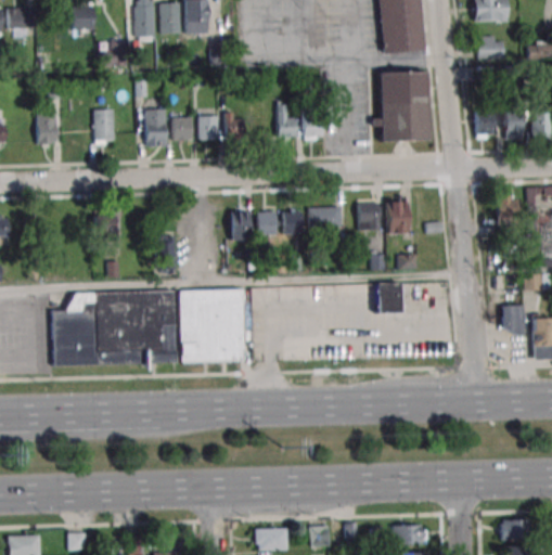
[(155,40),(155,0),(135,0),(135,40),(155,40)]
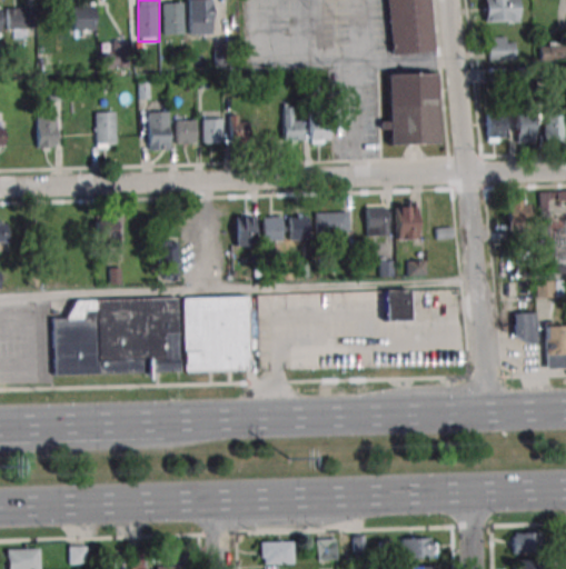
[(190,0),(191,35),(212,35),(211,0),(190,0)]
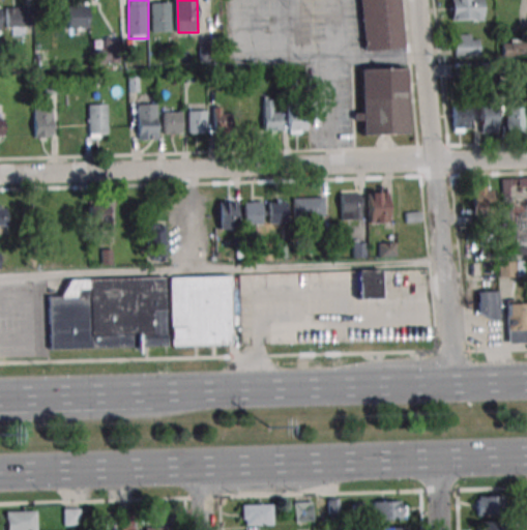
[(361,0),(364,51),(405,49),(402,0),(361,0)]
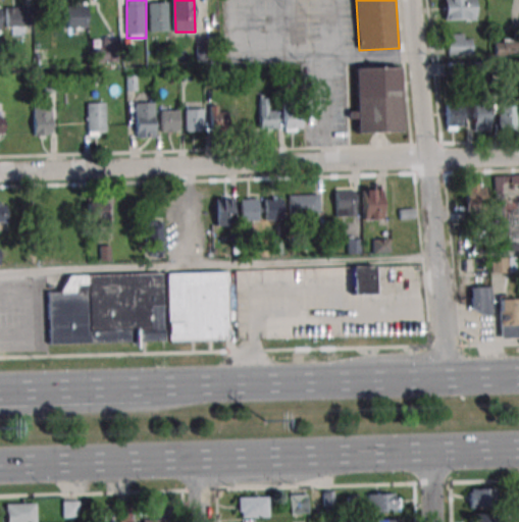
[(476,0),(446,0),(447,19),(476,19),(476,0)]
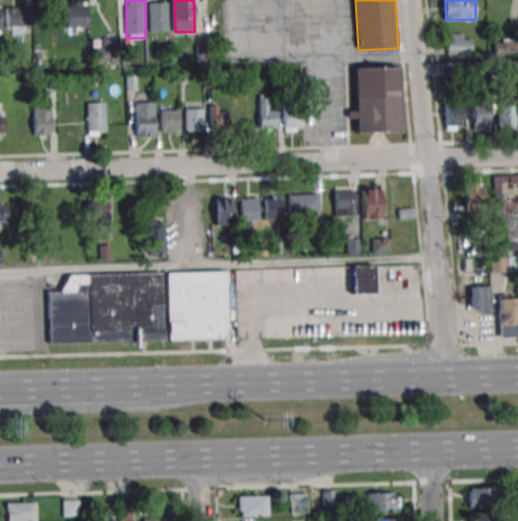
[(89,2),(67,2),(67,29),(89,29),(89,2)]
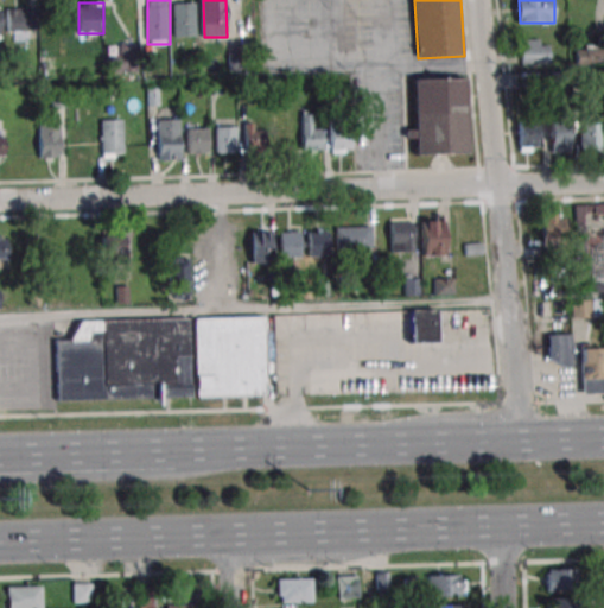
[(198,2),(176,2),(176,37),(198,37),(198,2)]
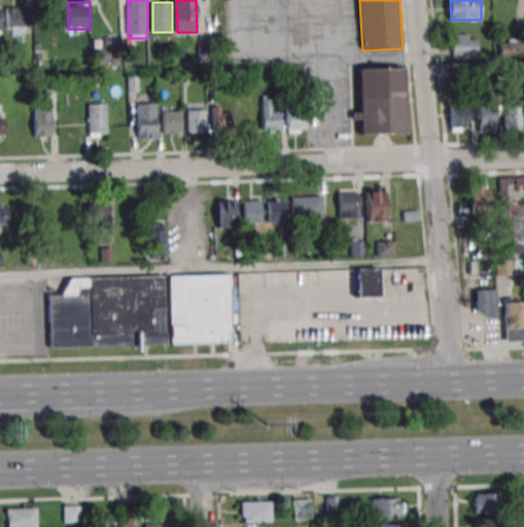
[(32,27),(32,8),(8,8),(8,27),(32,27)]
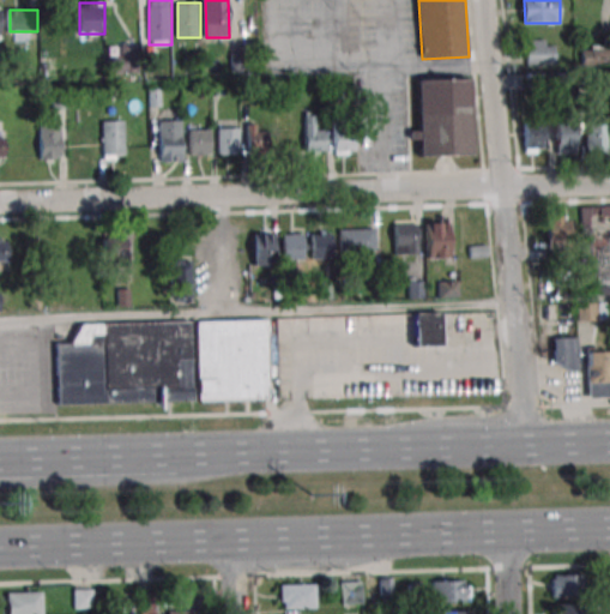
[(557,41),(529,41),(529,65),(557,65),(557,41)]
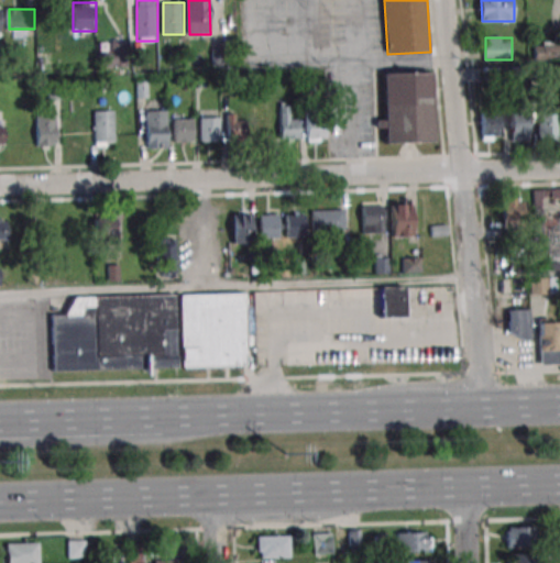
[(559,41),(536,41),(536,61),(559,59),(559,41)]
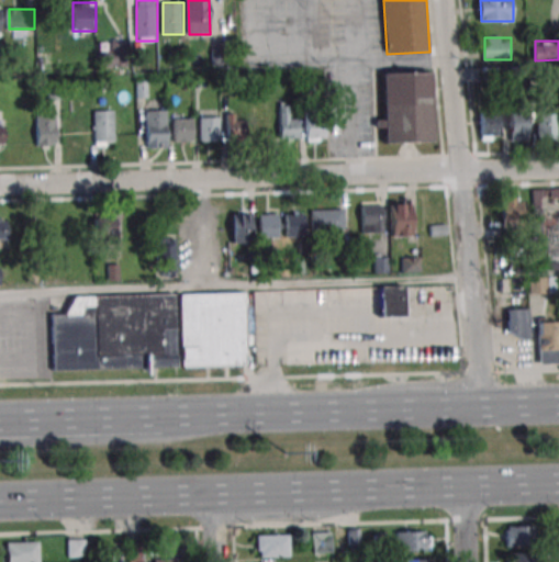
[(101,67),(127,67),(127,42),(111,42),(111,48),(101,48),(101,67)]
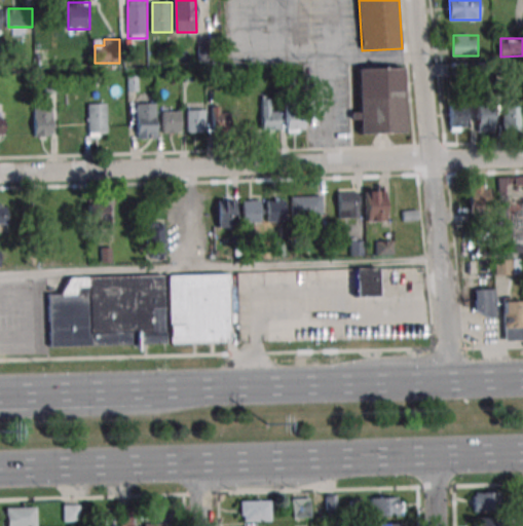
[(406,134),(405,67),(360,68),(361,111),(353,111),(353,120),(361,120),(361,135),(406,134)]
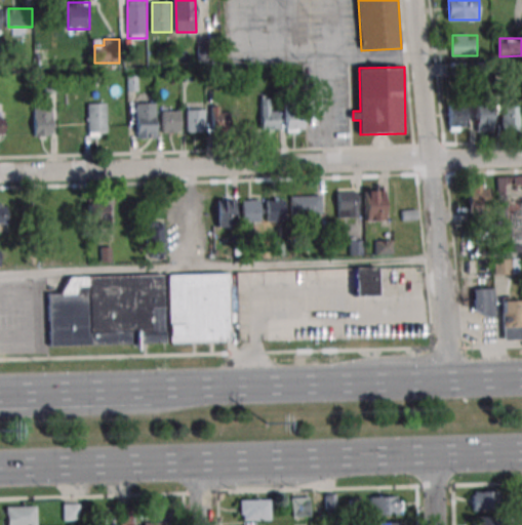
[(264,130),(281,130),(281,109),(273,109),(273,98),(264,98),(264,130)]
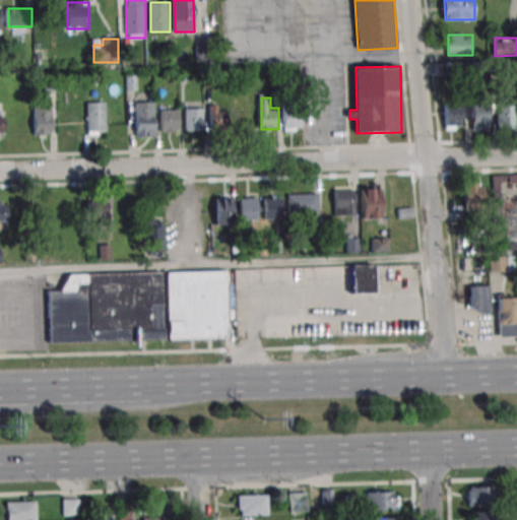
[(89,135),(108,135),(108,103),(89,103),(89,135)]
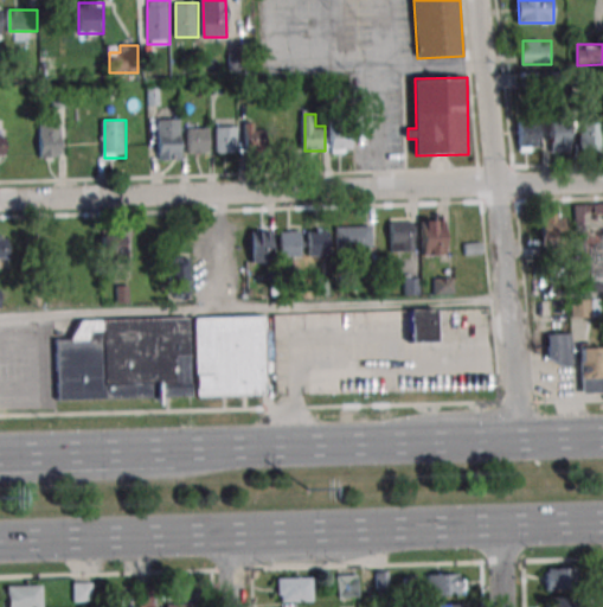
[(159,160),(181,160),(181,120),(159,120),(159,160)]
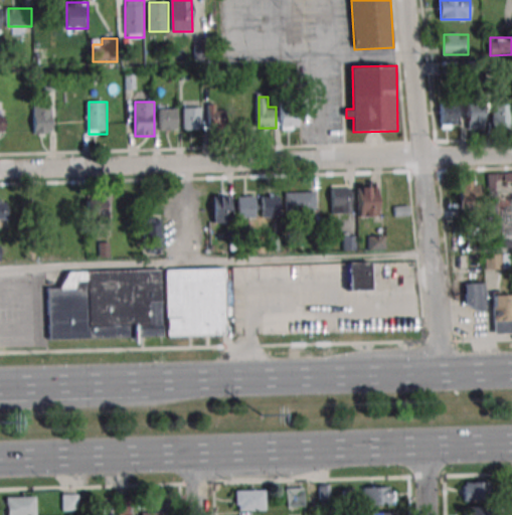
[(468,102),(468,128),(486,128),(486,102),(468,102)]
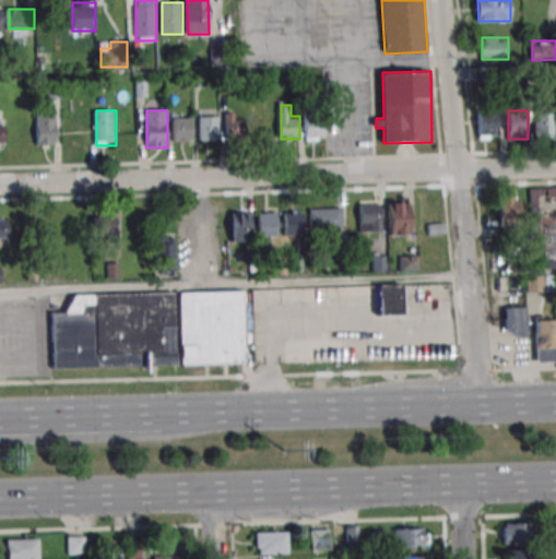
[(480,111),(480,139),(497,139),(497,111),(480,111)]
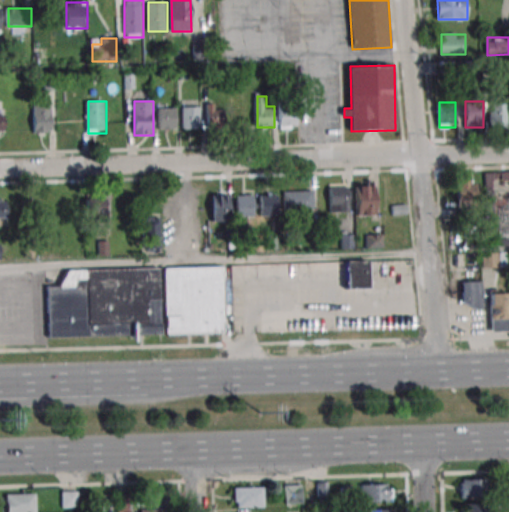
[(281,124),(301,124),(301,103),(281,103),(281,124)]
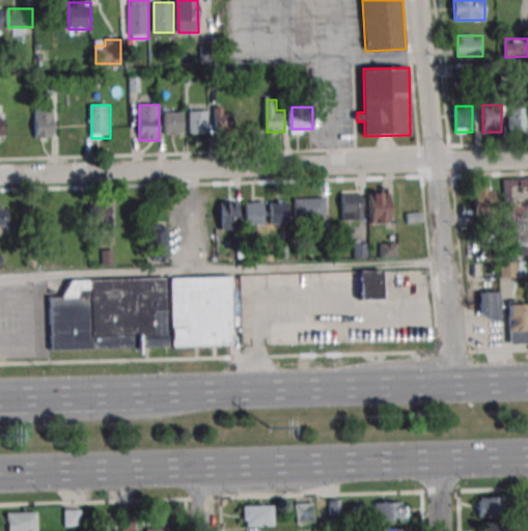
[(508,108),(508,132),(527,132),(527,108),(508,108)]
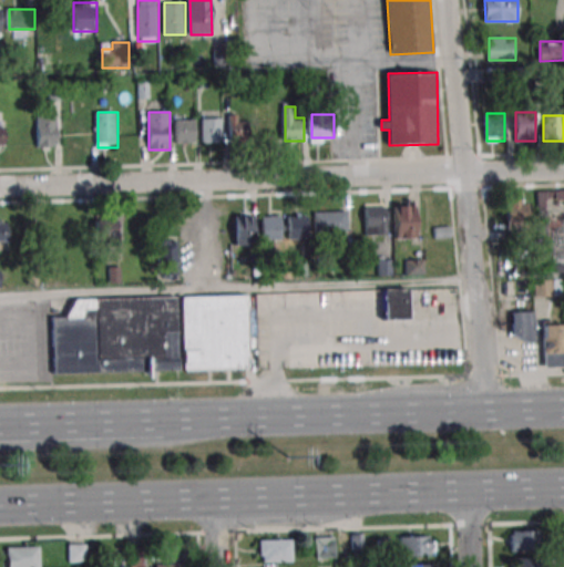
[(58,117),(38,117),(38,147),(58,147),(58,117)]
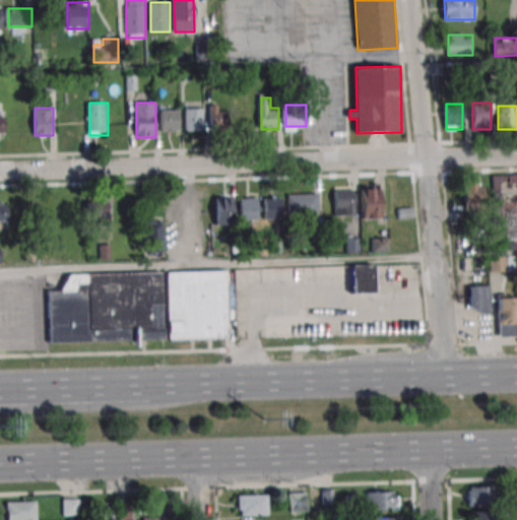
[(186,131),(205,131),(205,108),(186,108),(186,131)]
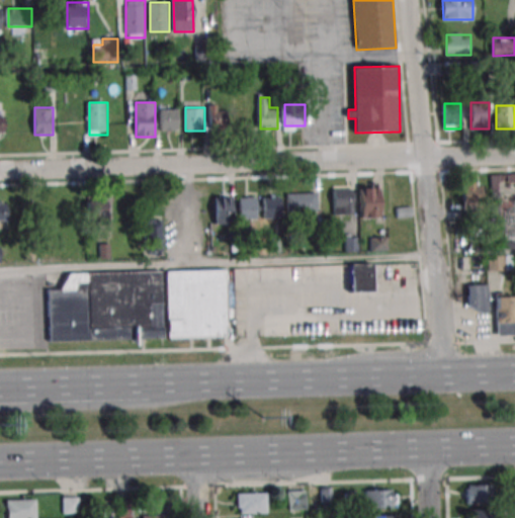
[(179,108),(161,108),(161,132),(179,132),(179,108)]
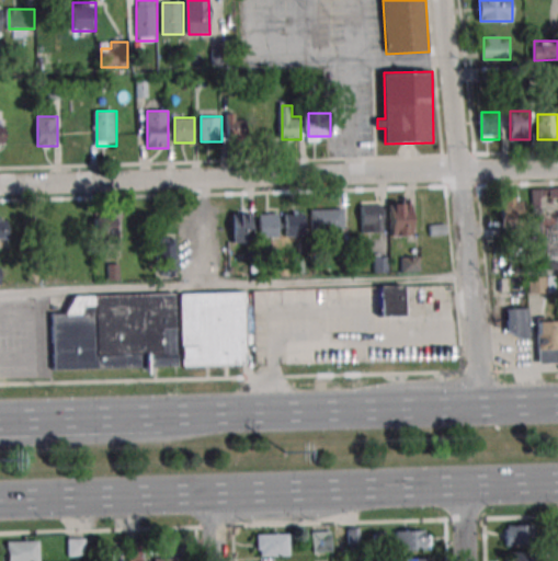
[(248,118),(228,118),(228,139),(248,139),(248,118)]
